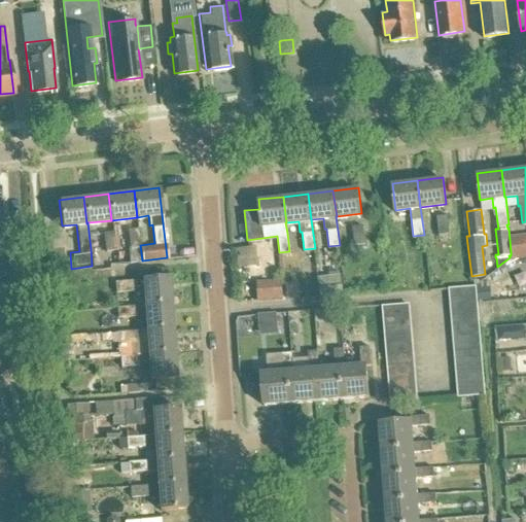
[(439,233),(449,232),(447,213),(436,214),(439,233)]
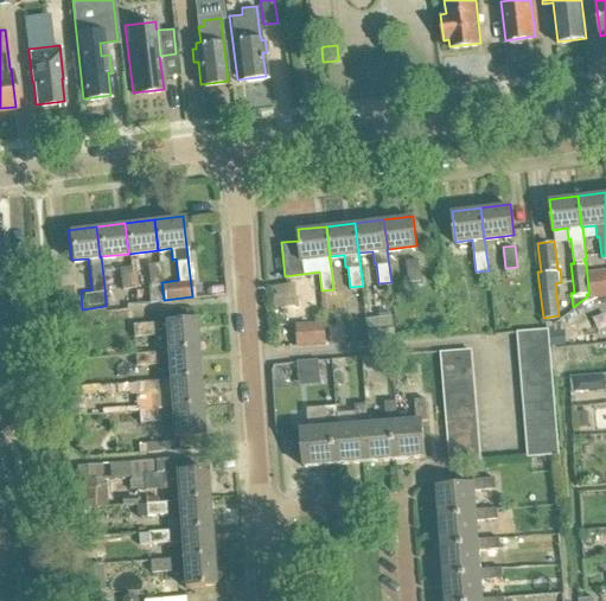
[(421,279),(418,256),(406,259),(408,280),(421,279)]
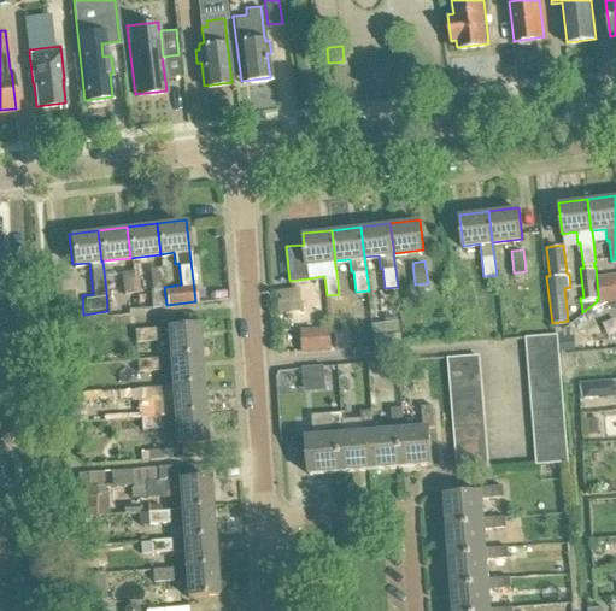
[(148,266),(151,288),(164,287),(162,265),(148,266)]
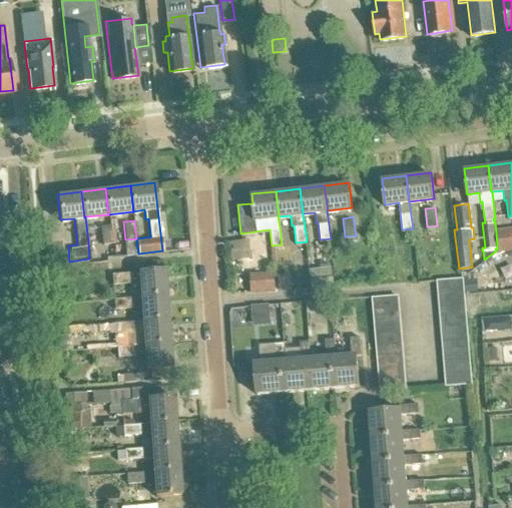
[(99,224),(101,242),(111,240),(109,222),(99,224)]
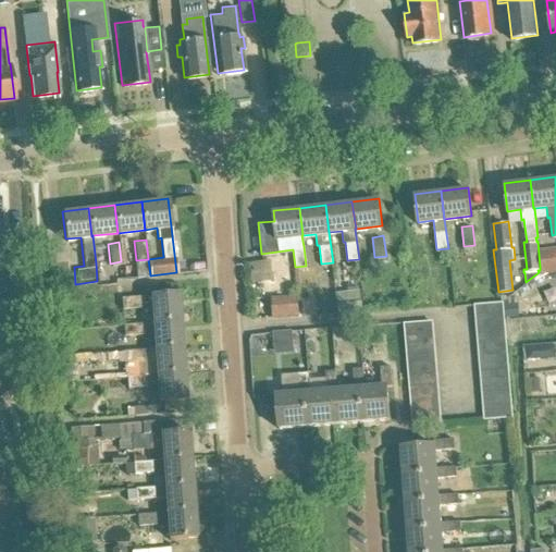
[(555,245),(539,247),(541,272),(555,270),(555,245)]
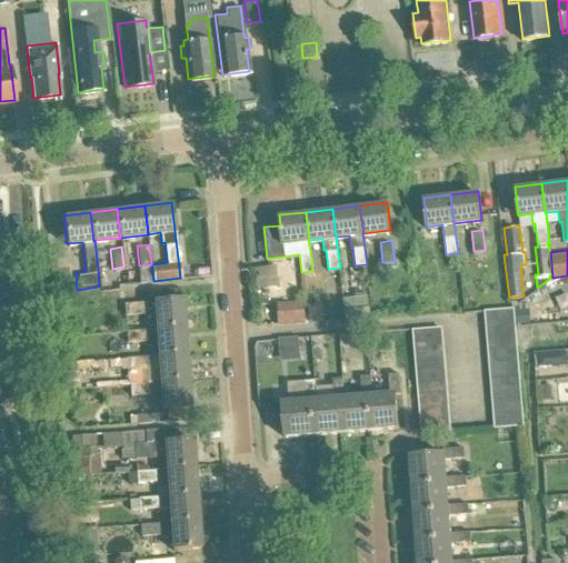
[(370,314),(368,294),(352,295),(355,317),(370,314)]
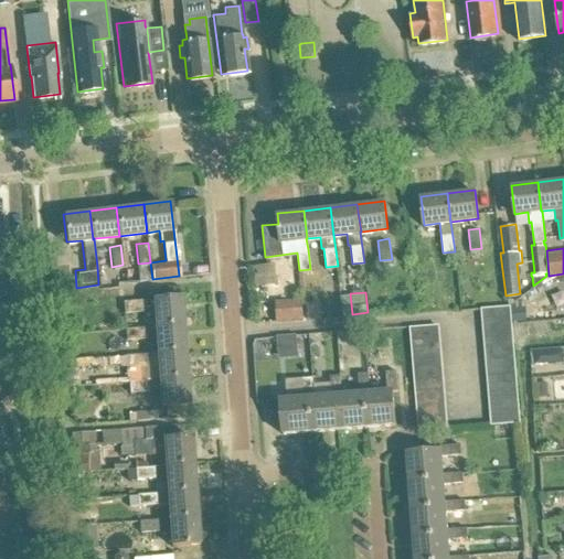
[(155,325),(182,323),(181,294),(152,297),(155,324),(155,325)]
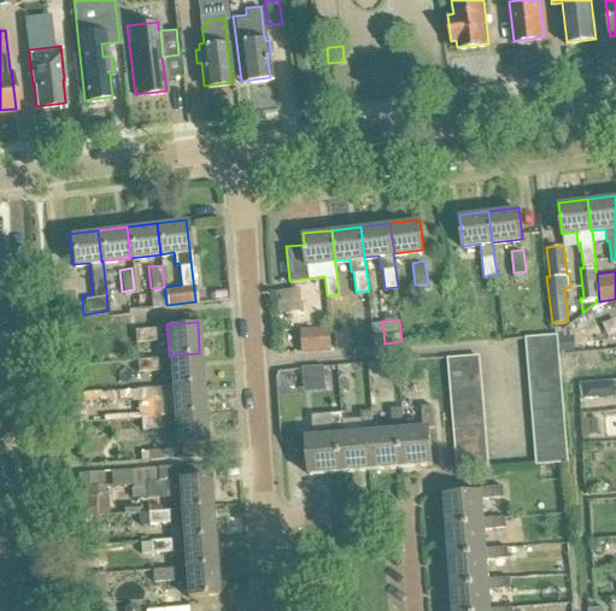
[(154,325),(133,327),(134,339),(156,338),(154,325)]
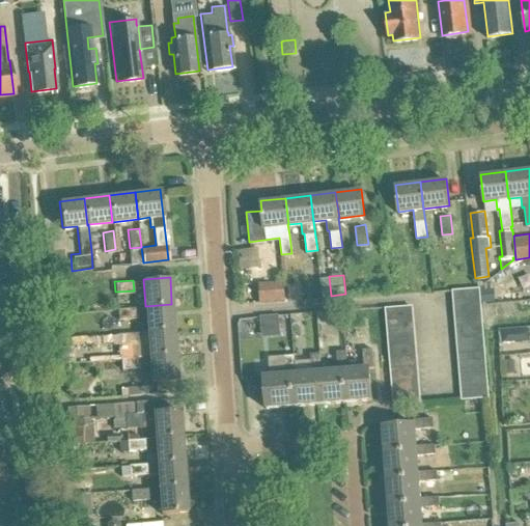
[(283,280),(258,282),(259,302),(284,300),(283,280)]
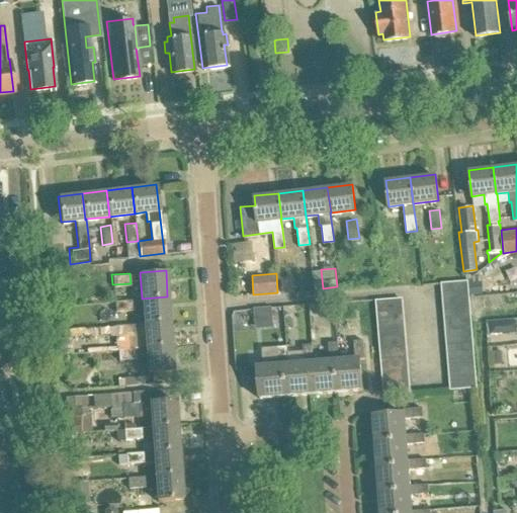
[(294,278),(281,279),(282,290),(295,289),(294,278)]
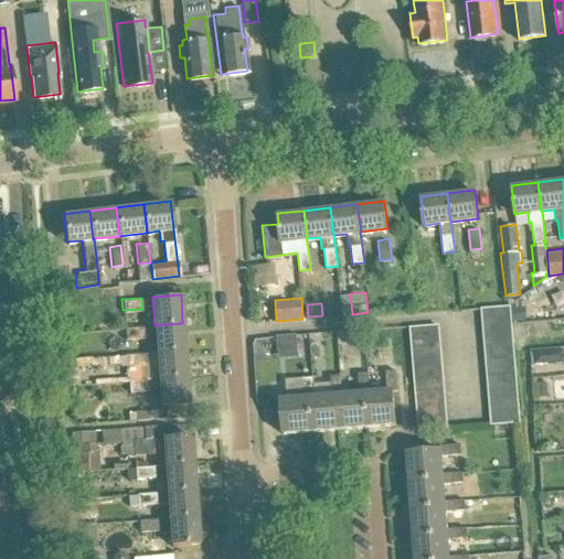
[(481,320),(520,316),(519,304),(508,305),(508,304),(480,307),(481,320)]
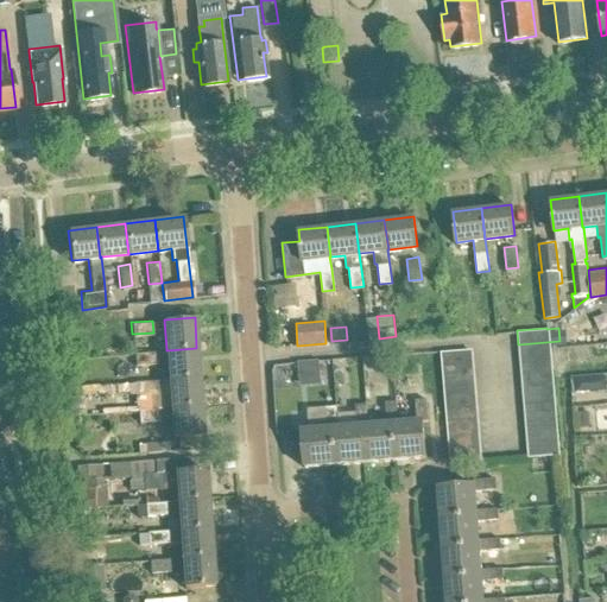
[(560,343),(560,341),(518,344),(519,359),(550,355),(549,344),(560,343)]
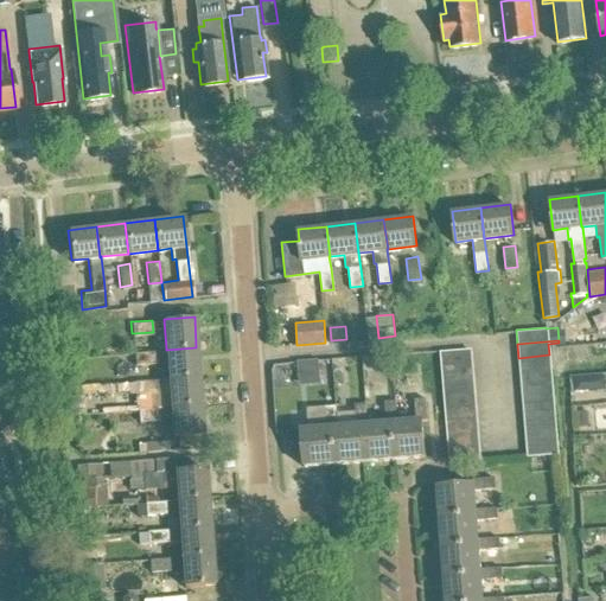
[(196,347),(166,350),(167,377),(198,375),(196,347)]
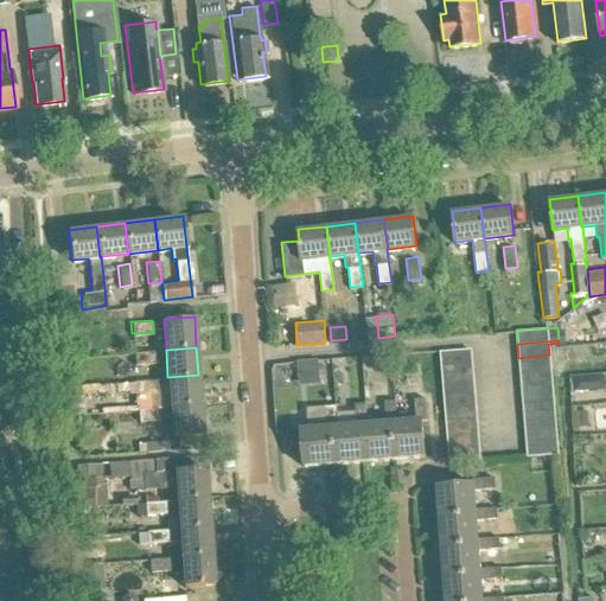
[(441,364),(471,362),(470,347),(440,350),(441,364)]
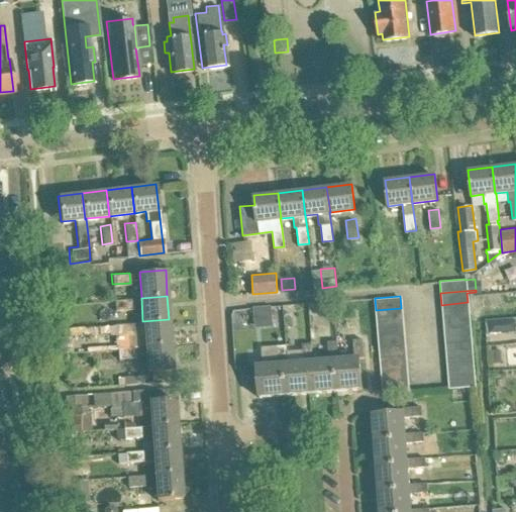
[(131,298),(113,299),(114,309),(132,308),(131,298)]
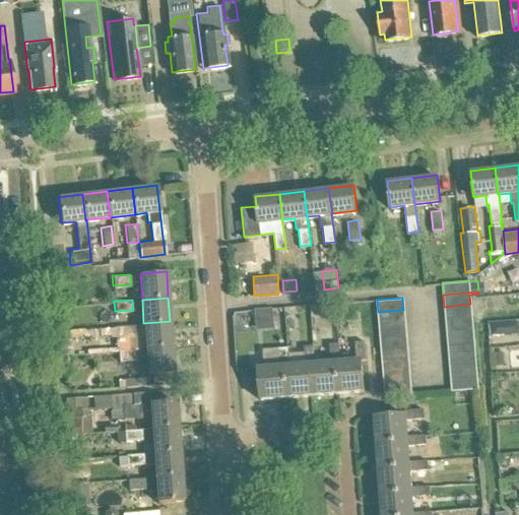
[(470,304),(444,307),(445,318),(471,316),(470,304)]
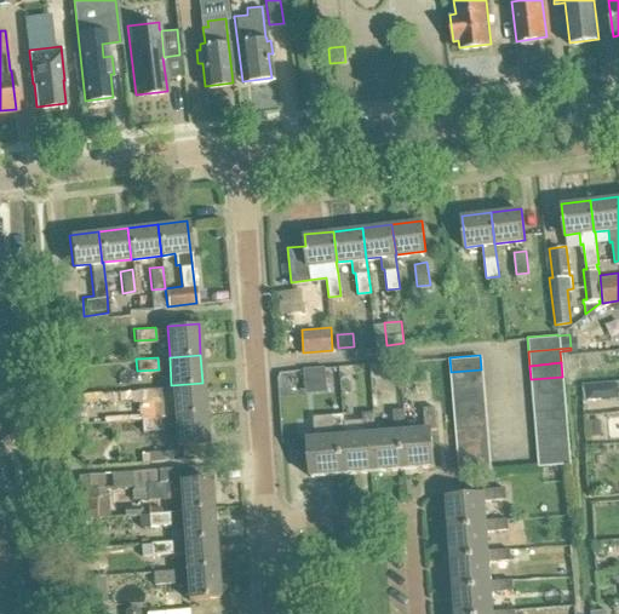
[(482,383),(481,369),(451,372),(452,386),(482,383)]
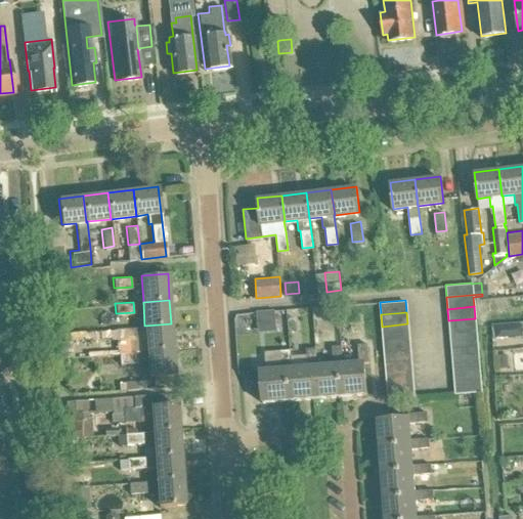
[(475,318),(448,320),(449,333),(476,331),(475,318)]
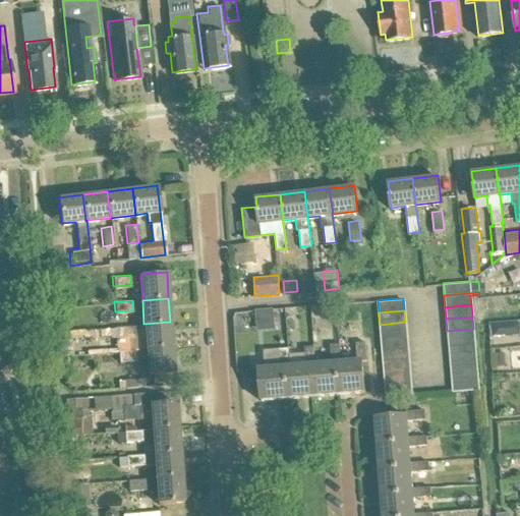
[(492,334),(519,333),(518,320),(492,322),(492,334)]
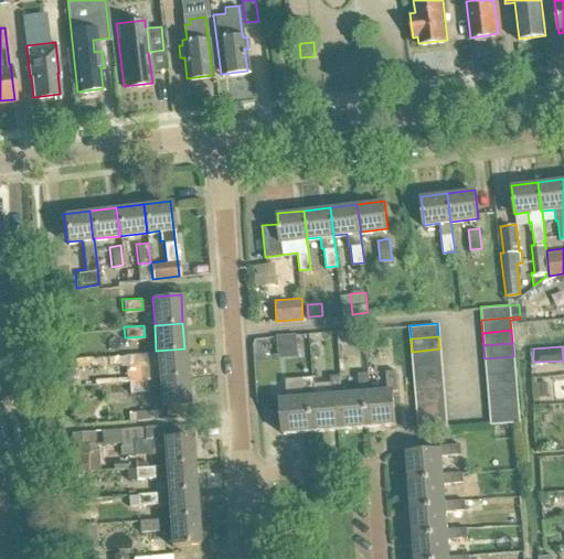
[(184,348),(156,351),(158,377),(158,378),(187,376),(184,348)]
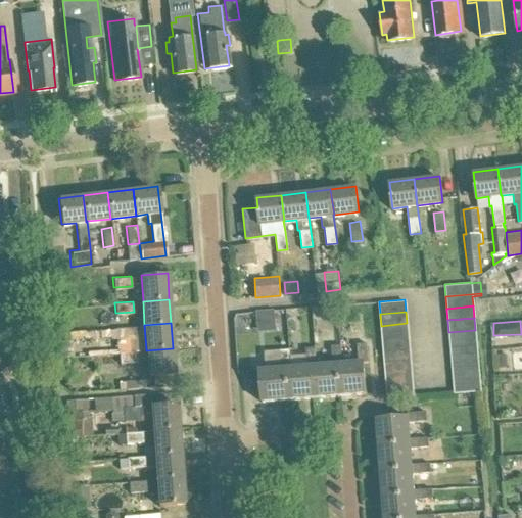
[(408,335),(407,323),(381,326),(382,337),(408,335)]
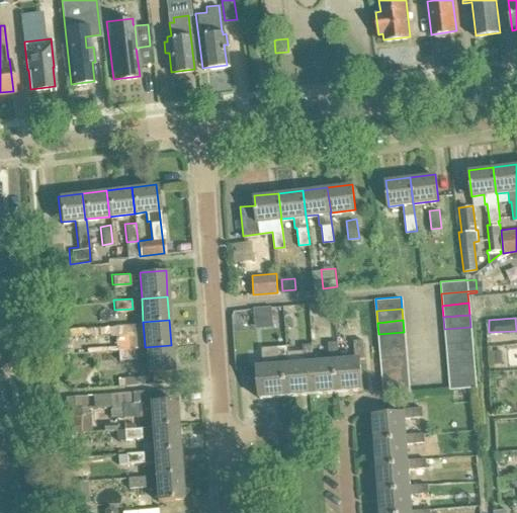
[(135,333),(134,322),(115,324),(115,334),(135,333)]
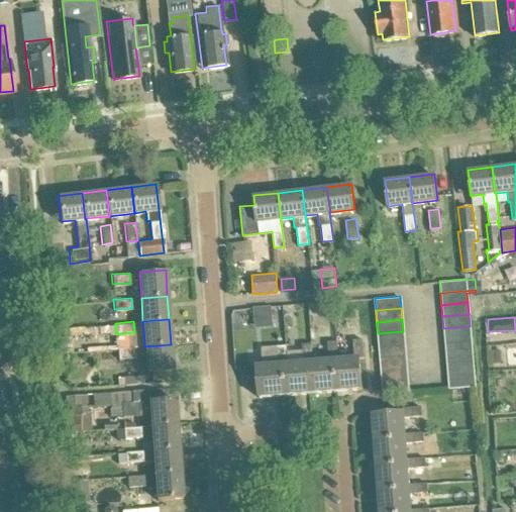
[(470,326),(443,328),(444,339),(470,337),(470,326)]
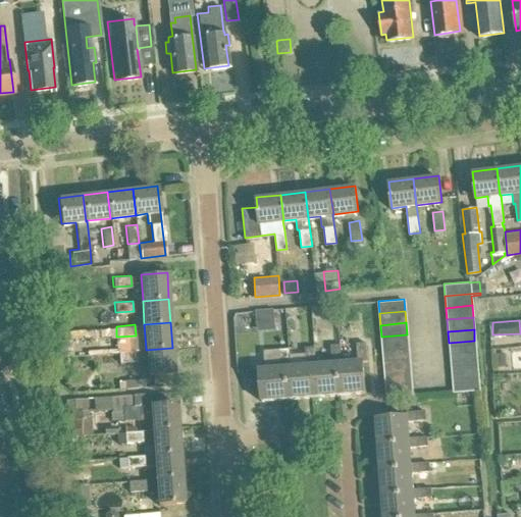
[(408,347),(407,334),(381,337),(382,349),(408,347)]
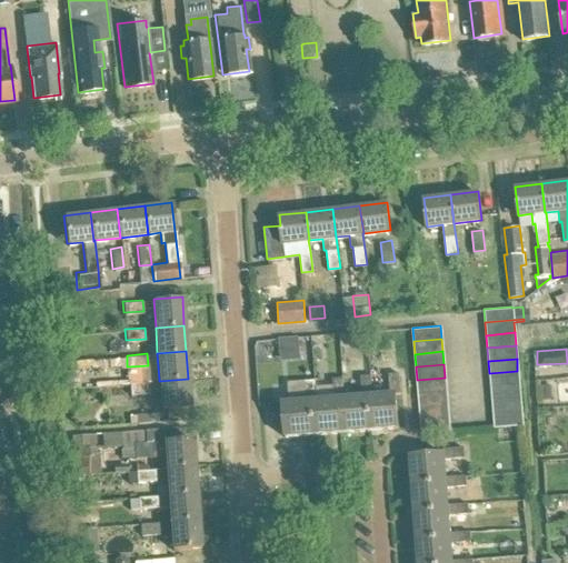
[(310,399),(312,433),(341,431),(339,396),(344,395),(342,374),(340,375),(340,368),(332,369),(332,375),(314,376),(315,378),(314,378),(314,379),(316,398),(310,399)]
